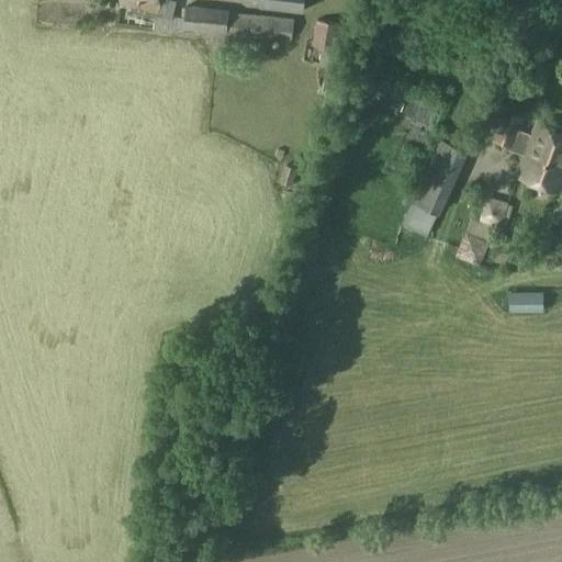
[(119,0),(119,4),(158,14),(160,0),(119,0)]
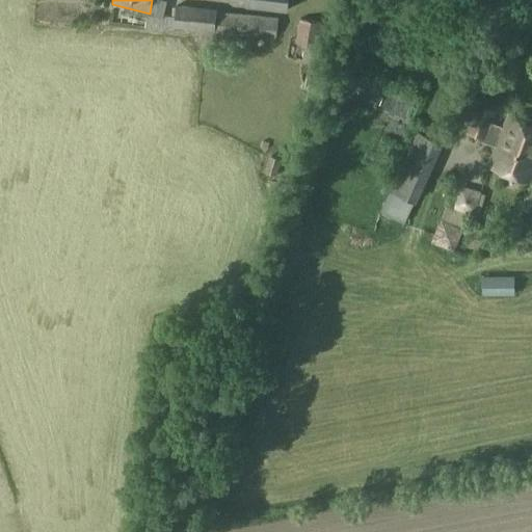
[(152,0),(150,14),(147,28),(175,29),(176,17),(164,16),(168,1),(162,0),(152,0)]
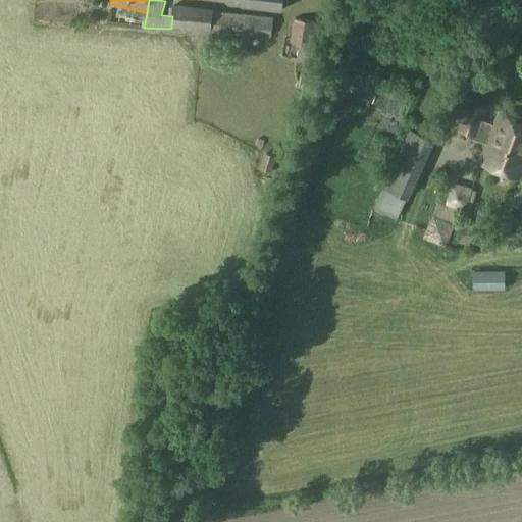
[(242,0),(242,6),(282,11),(283,0),(242,0)]
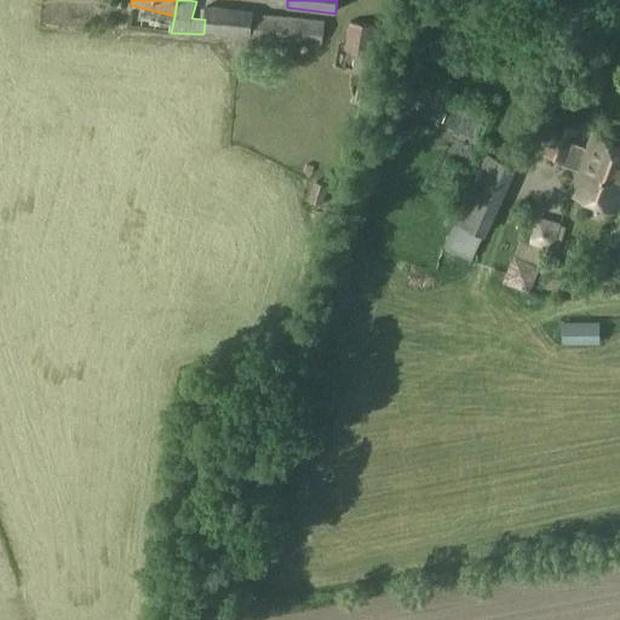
[(205,19),(204,34),(250,38),(251,38),(252,13),(253,12),(206,9),(205,19)]
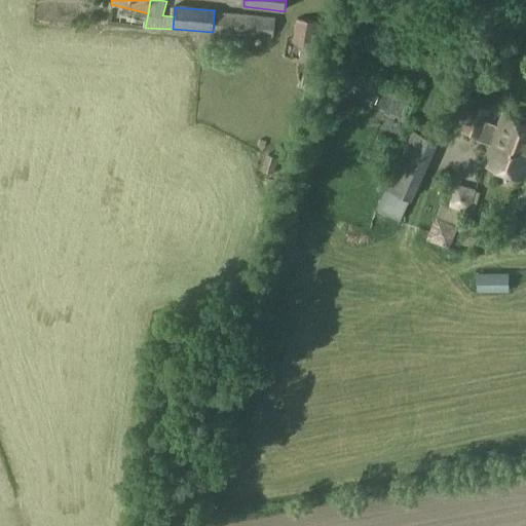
[(213,32),(255,36),(274,38),(274,17),(214,11),(213,32)]
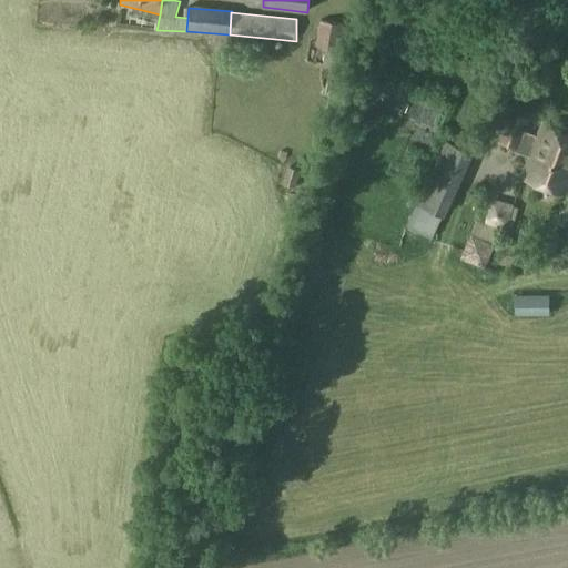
[(320,21),(315,46),(341,51),(345,24),(320,21)]
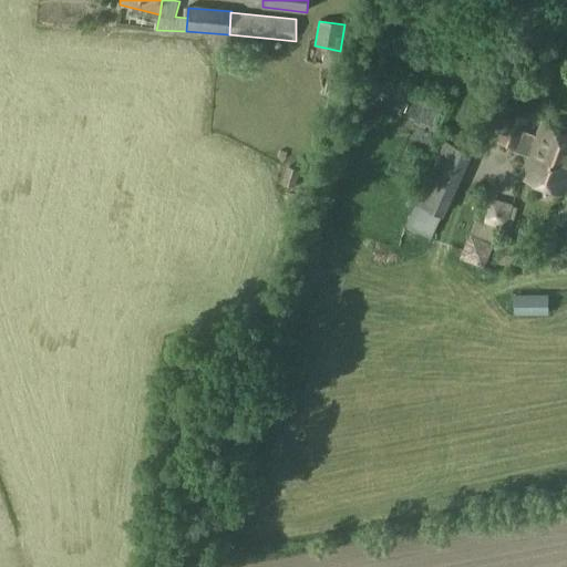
[(228,34),(227,50),(274,53),(275,39),(229,34),(228,34)]
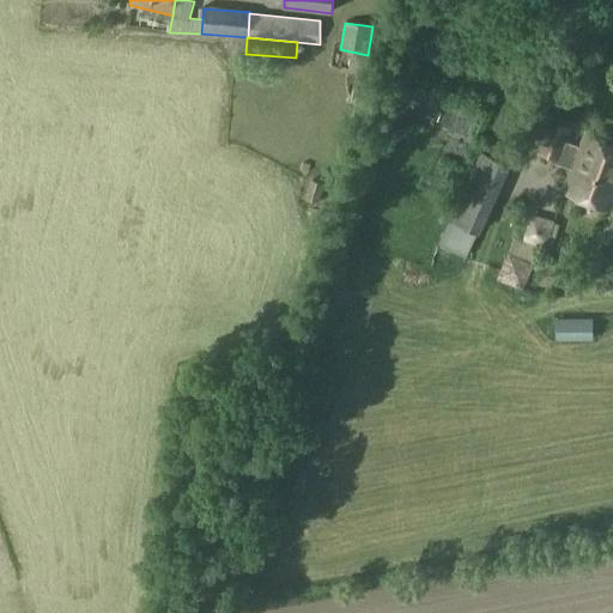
[(612,145),(586,135),(581,147),(569,143),(575,128),(550,120),(538,152),(558,159),(556,163),(572,170),(565,190),(612,208),(612,206),(612,145)]
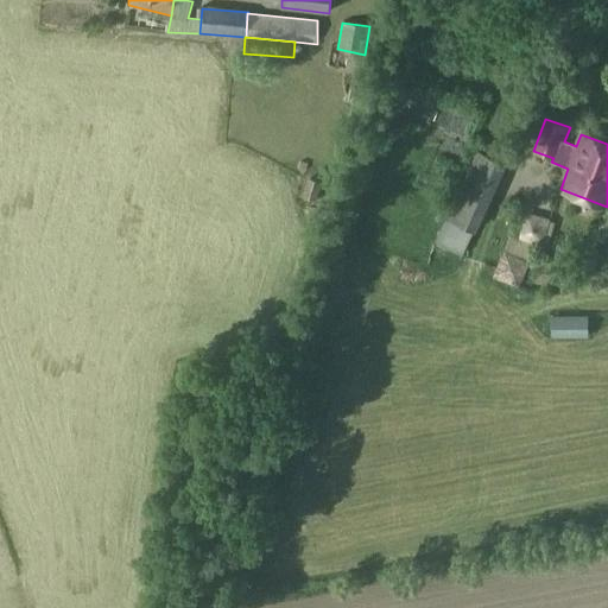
[(448,219),(474,230),(476,232),(507,164),(506,164),(476,152),(448,219)]
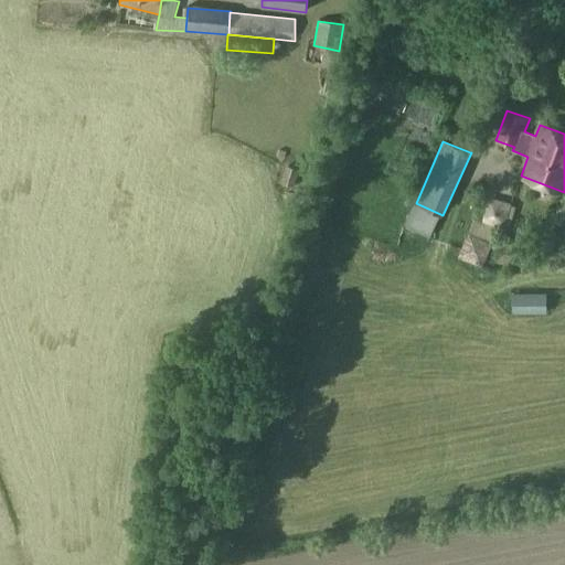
[(287,167),(281,184),(294,188),(299,170),(287,167)]
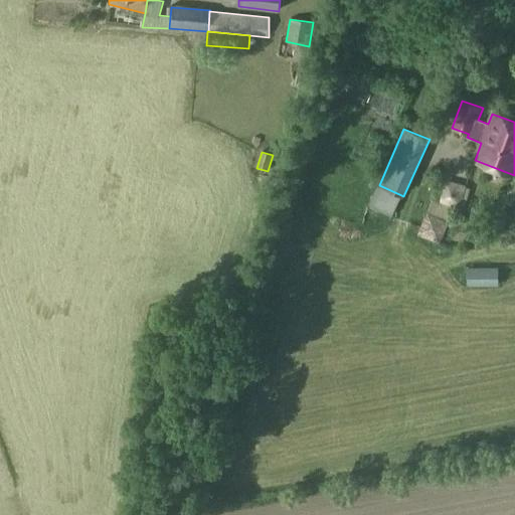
[(441,178),(434,200),(460,209),(467,187),(441,178)]
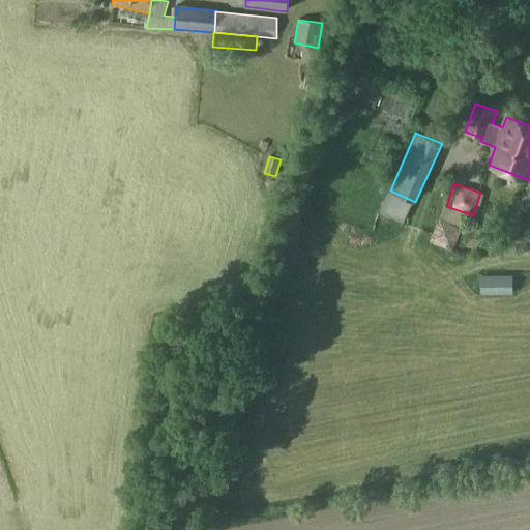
[(438,218),(430,241),(453,249),(462,227),(438,218)]
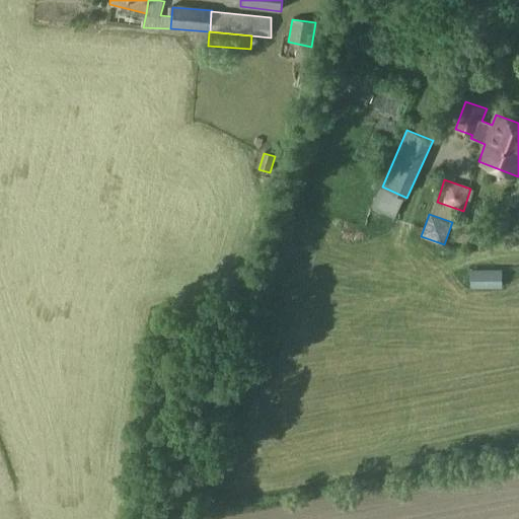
[(500,274),(472,274),(472,288),(500,288),(500,274)]
